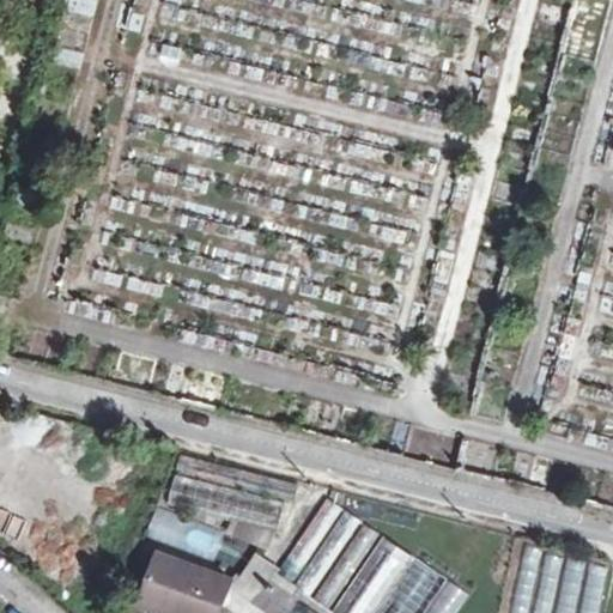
[(180,471),(296,501),(299,485),(183,455),(180,471)]
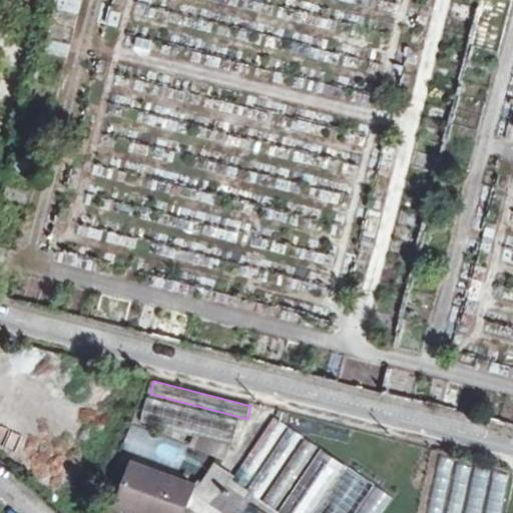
[(142,422),(233,445),(239,420),(148,398),(142,422)]
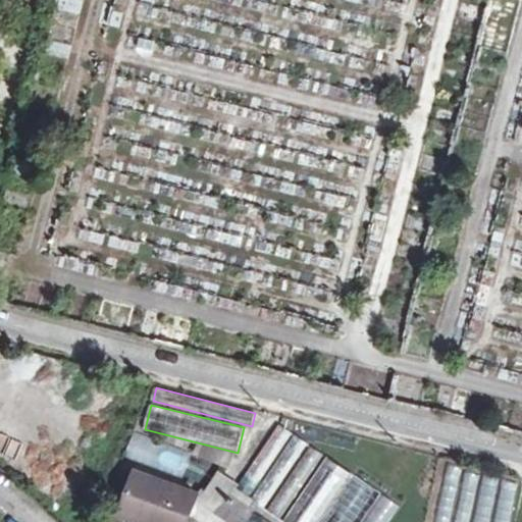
[(284,521),(389,521),(402,507),(280,424),(237,489),(284,521)]
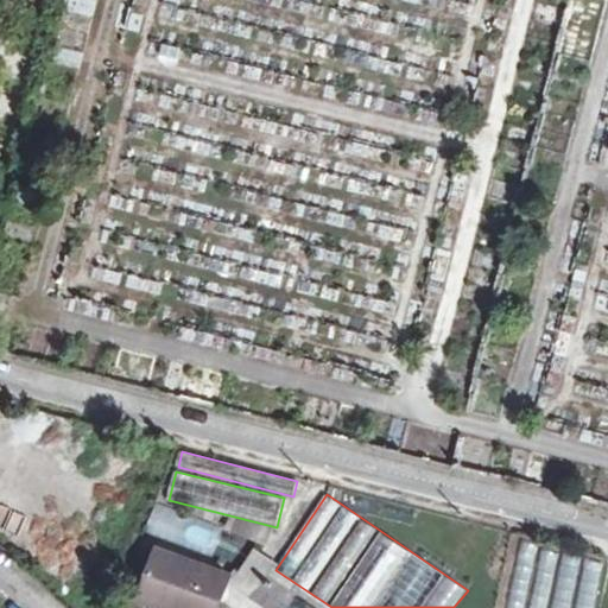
[(607,559),(525,542),(510,607),(597,607),(607,564),(607,559)]
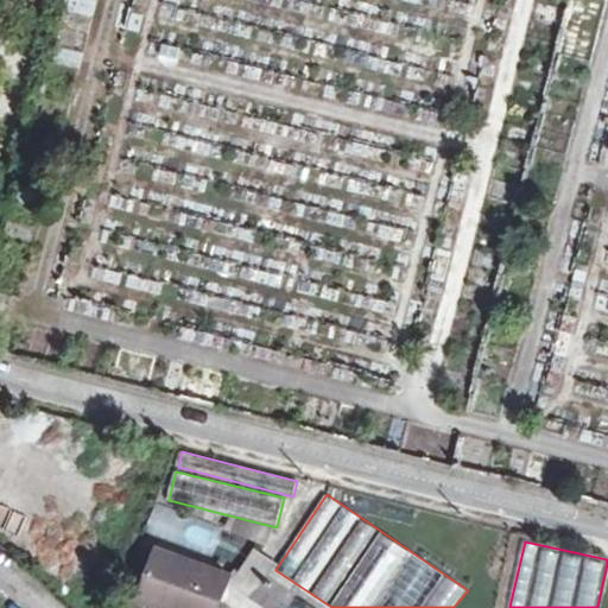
[(183,607),(219,607),(230,577),(159,552),(141,601),(162,607),(175,607),(176,606),(183,607)]
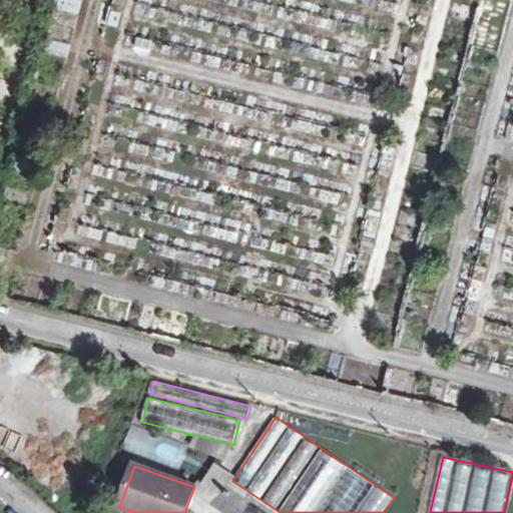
[(213,505),(225,512),(232,512),(242,499),(224,487),(213,505)]
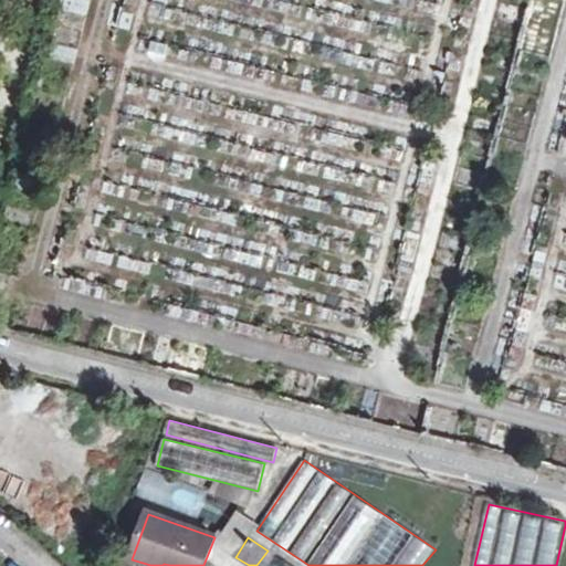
[(292,565),(273,553),(263,565),(292,565)]
